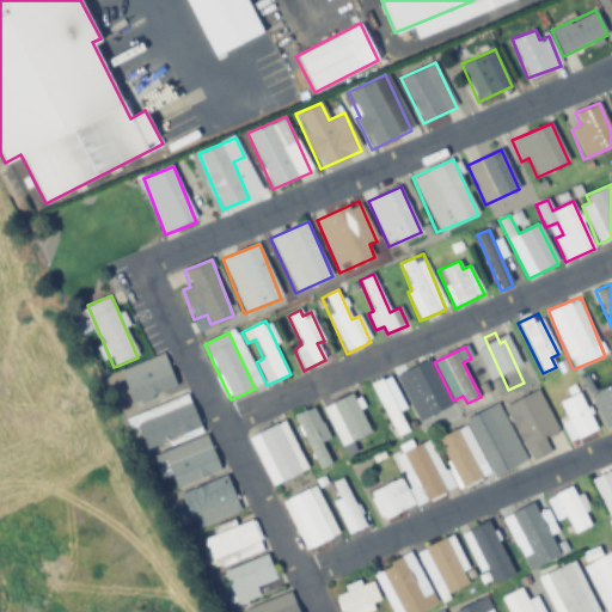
[(176,387),(164,354),(120,371),(133,404),(176,387)]
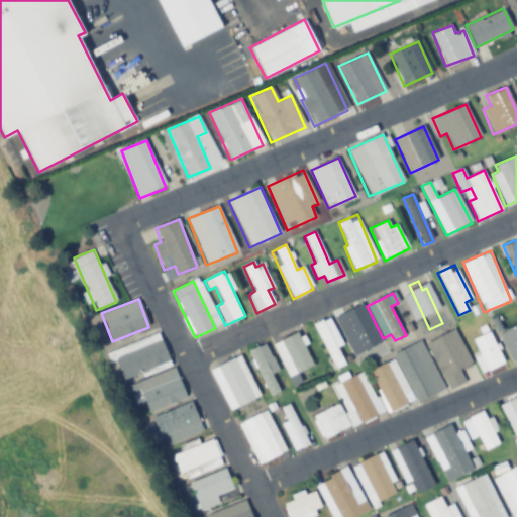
[(375,335),(360,305),(337,316),(355,352),(363,349),(367,358),(378,353),(370,337),(375,335)]
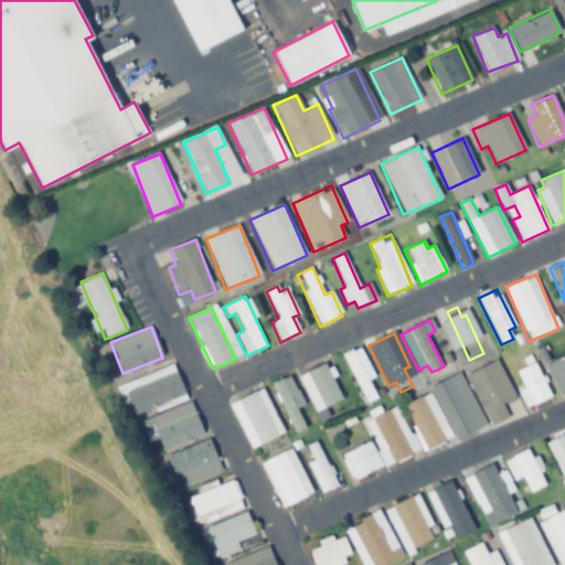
[(370,382),(376,379),(359,345),(340,355),(366,405),(379,398),(370,382)]
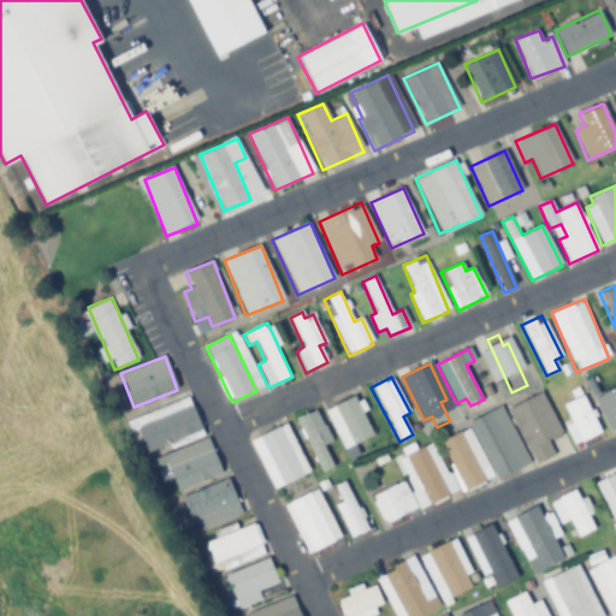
[(615,385),(592,398),(609,432),(615,427),(615,385)]
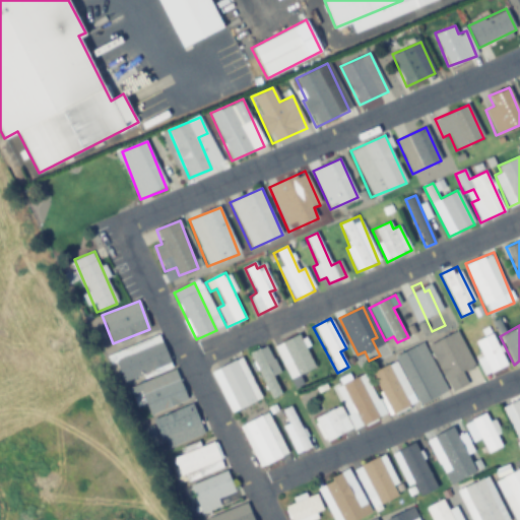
[(450,392),(476,381),(455,332),(429,344),(450,392)]
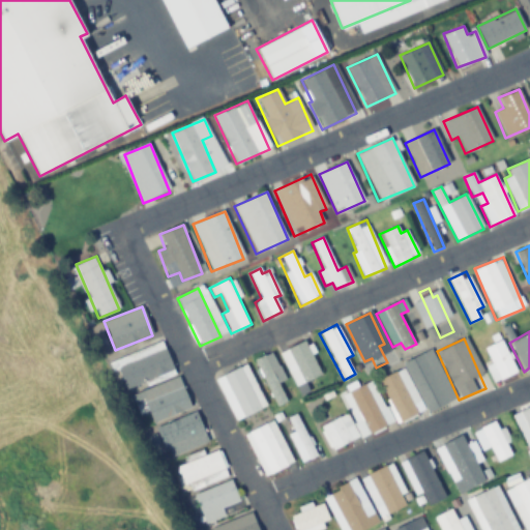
[(493,383),(518,373),(502,339),(482,347),(490,363),(486,365),(493,383)]
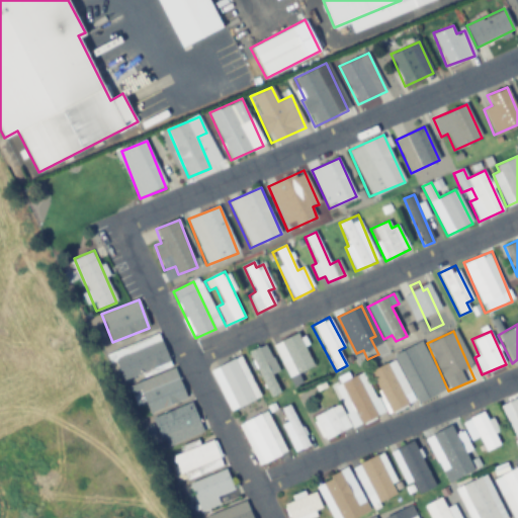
[(273,345),(288,378),(314,366),(297,333),(273,345)]
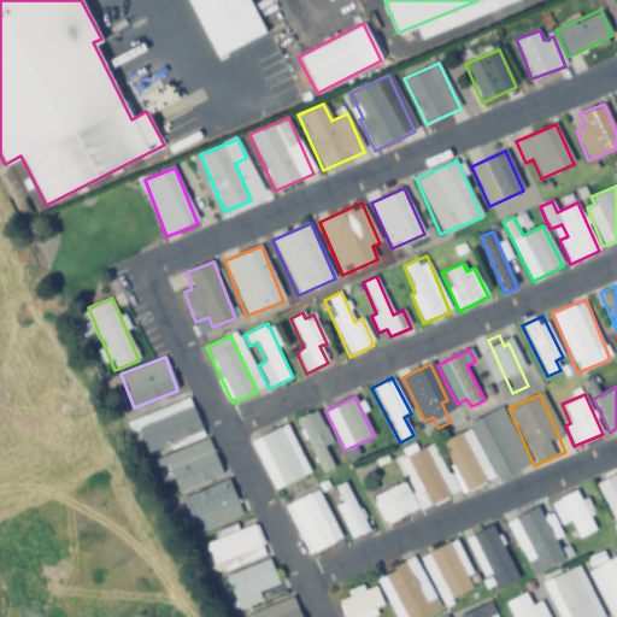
[(204,436),(191,399),(134,419),(147,457),(204,436)]
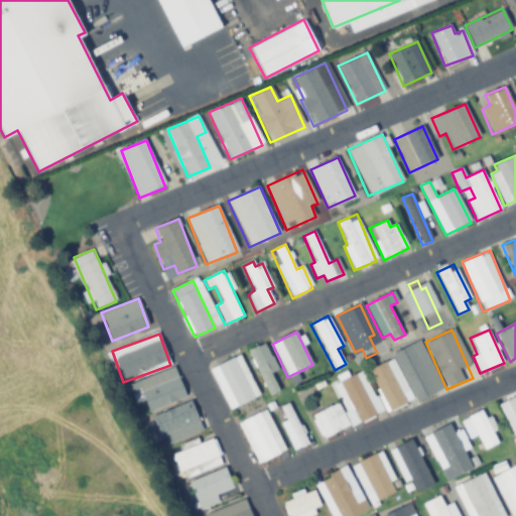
[(392,354),(414,401),(442,389),(420,341),(392,354)]
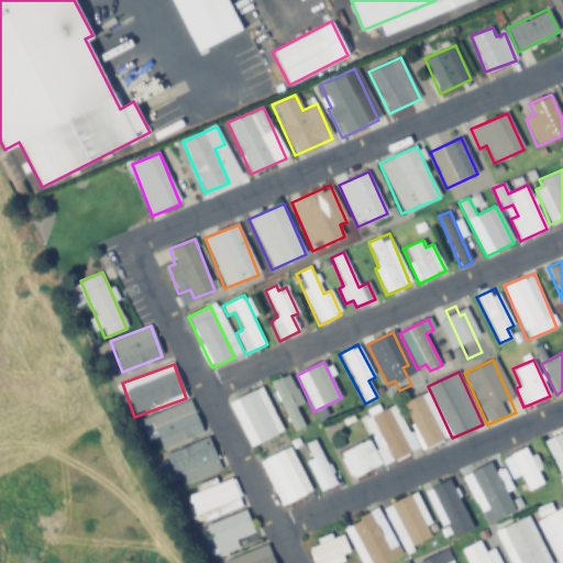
[(300,406),(286,375),(271,382),(293,432),(305,426),(297,407),(300,406)]
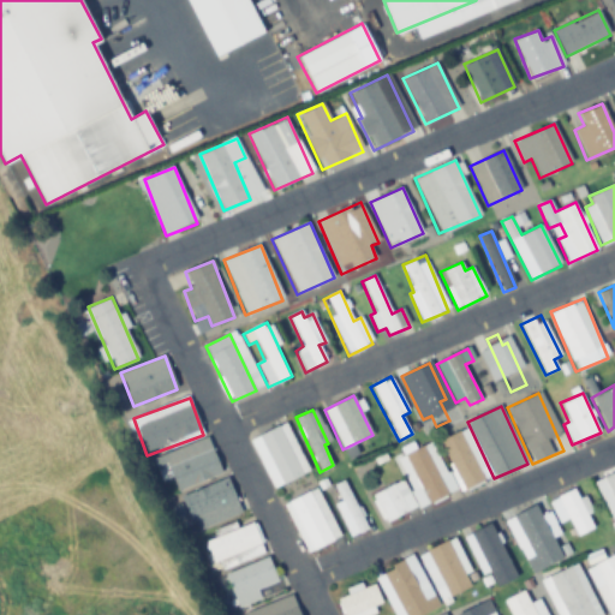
[(309,472),(286,423),(250,439),(272,489),(309,472)]
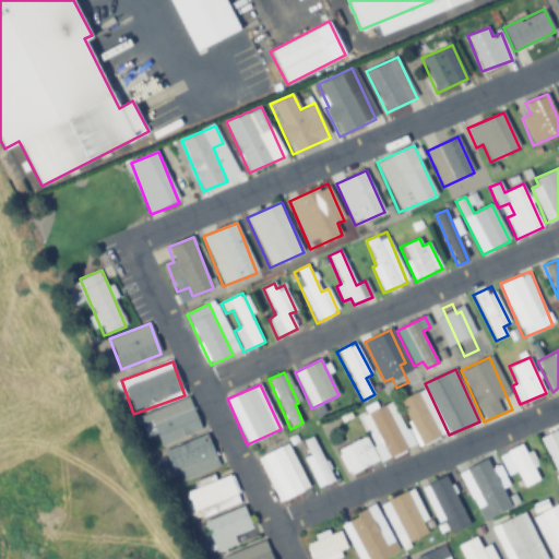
[(399,402),(420,444),(440,435),(418,392),(399,402)]
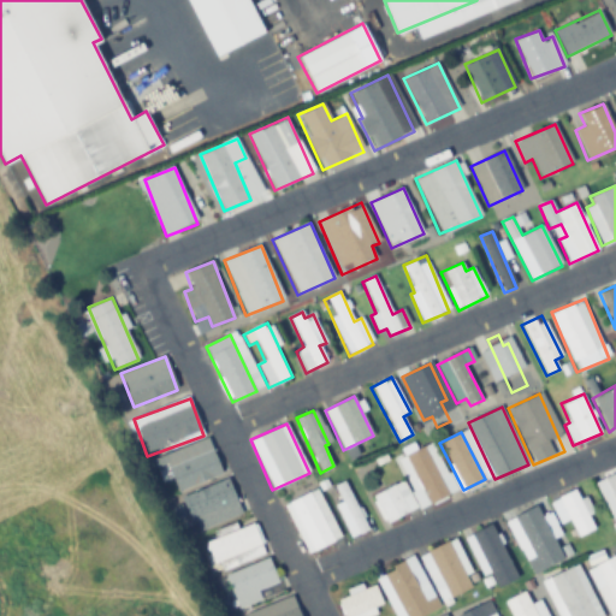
[(208,440),(165,457),(177,491),(221,474),(208,440)]
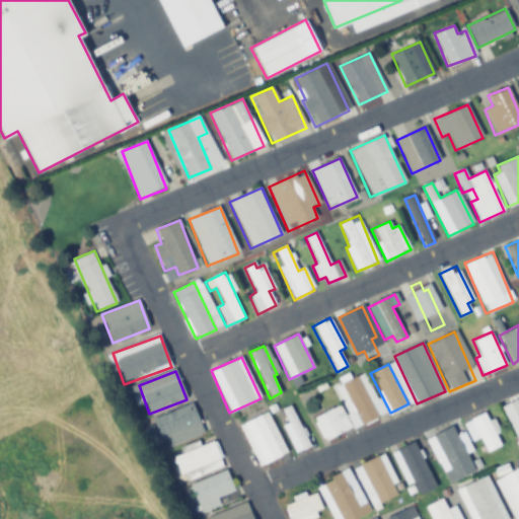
[(353,427),(375,418),(360,376),(337,385),(353,427)]
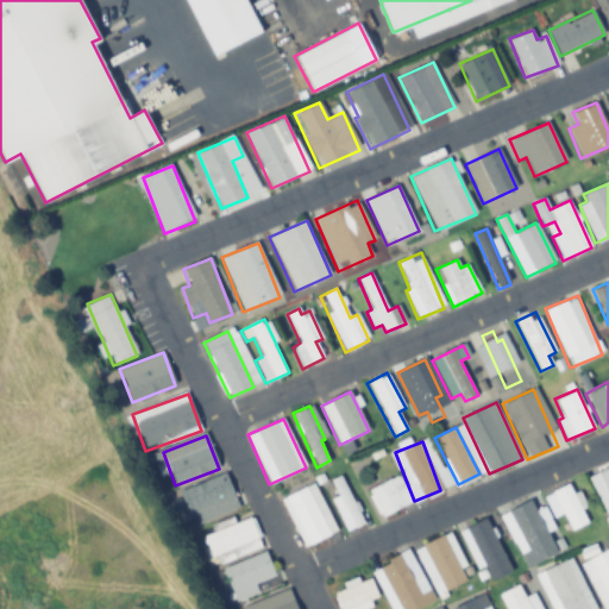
[(608,526),(608,466),(588,476),(608,526)]
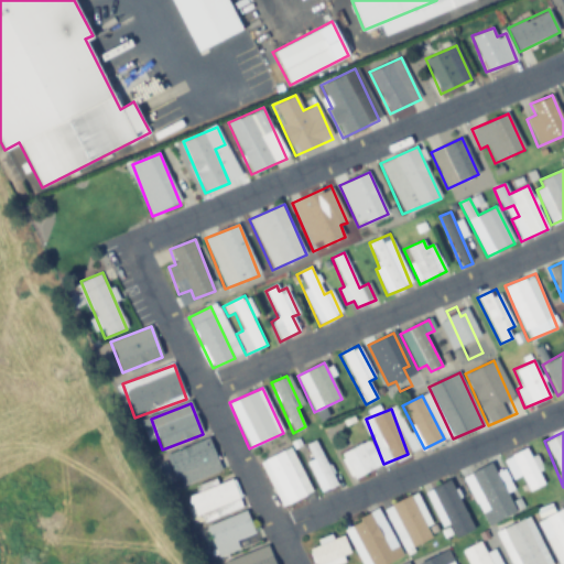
[(382,465),(368,440),(339,455),(353,480),(382,465)]
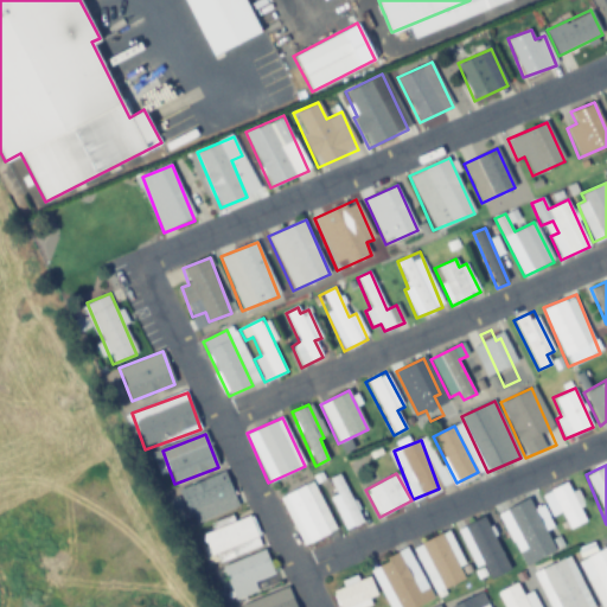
[(225,474),(179,489),(186,511),(232,498),(225,474)]
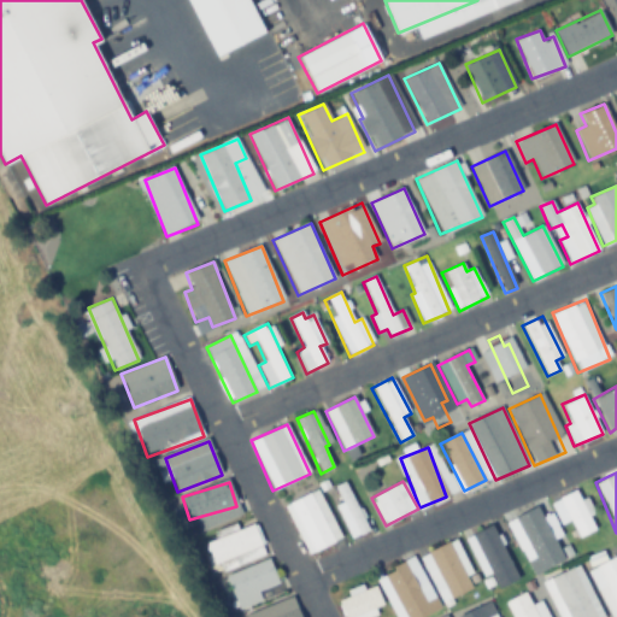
[(335,487),(342,501),(335,505),(351,540),(370,530),(346,482),(335,487)]
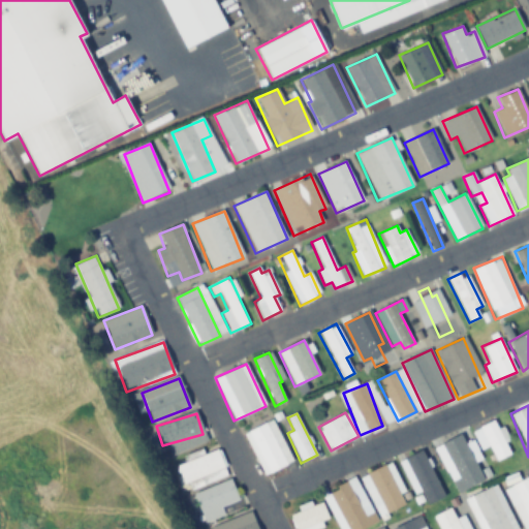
[(514,454),(497,418),(471,431),(480,450),(488,447),(495,462),(514,454)]
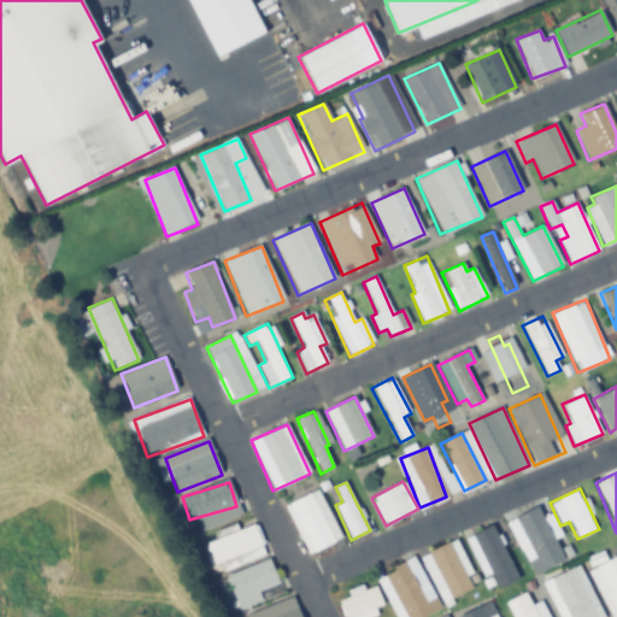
[(341,539),(317,489),(283,505),(307,554),(341,539)]
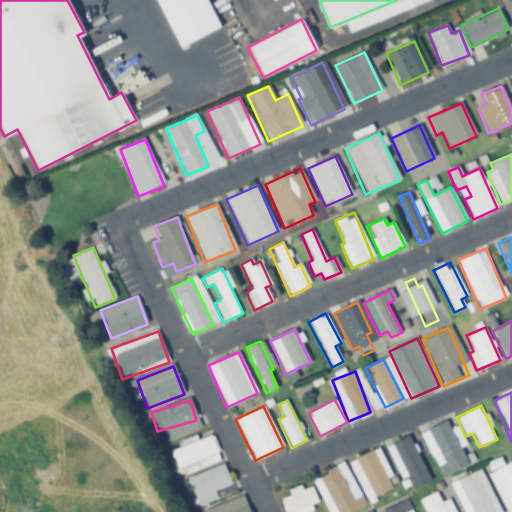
[(441,477),(467,465),(447,421),(421,433),(441,477)]
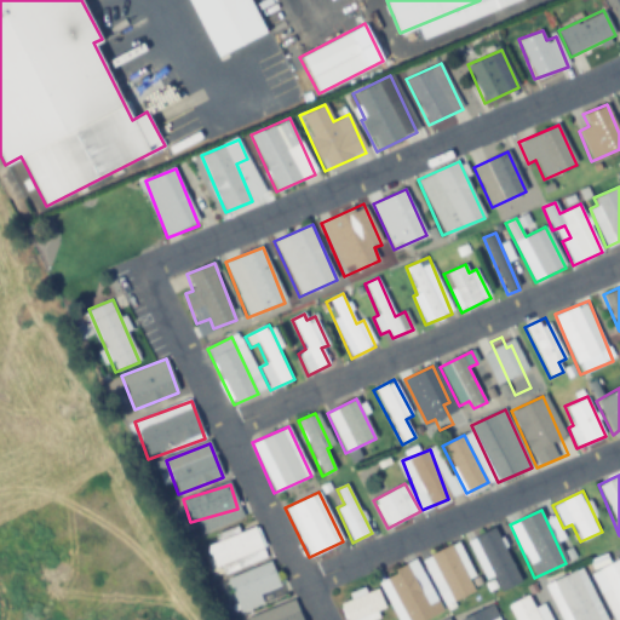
[(268,561),(258,527),(239,533),(237,528),(217,534),(219,543),(205,546),(213,574),(268,561)]
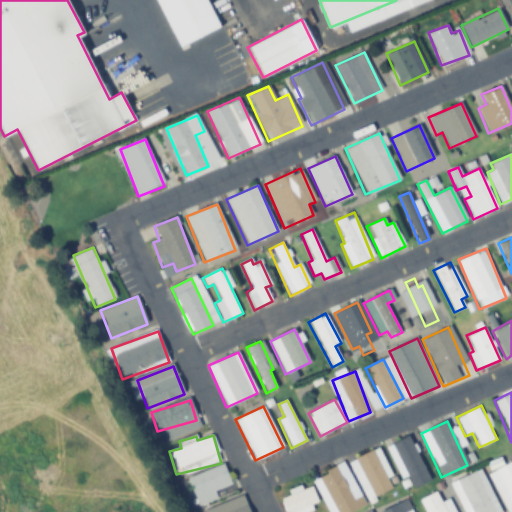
[(429,481),(409,436),(386,446),(399,474),(405,472),(413,488),(429,481)]
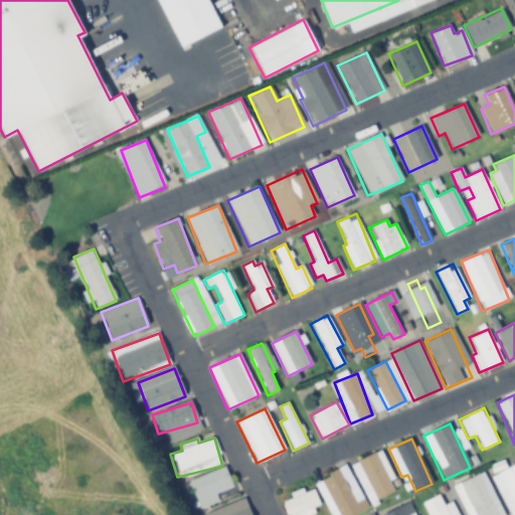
[(395,493),(377,452),(352,463),(370,504),(395,493)]
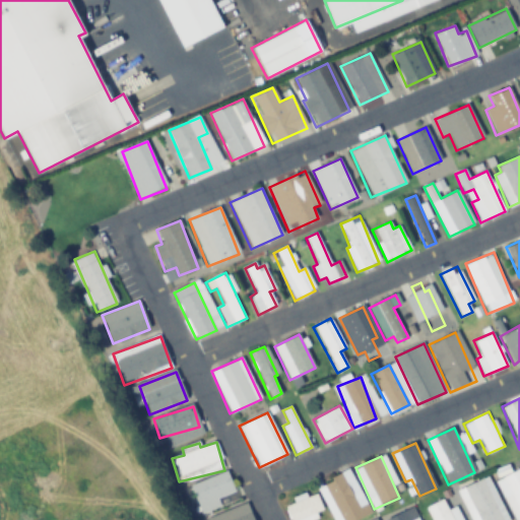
[(519,519),(519,467),(510,472),(508,467),(504,468),(504,467),(498,469),(501,477),(496,479),(513,519),(519,519)]
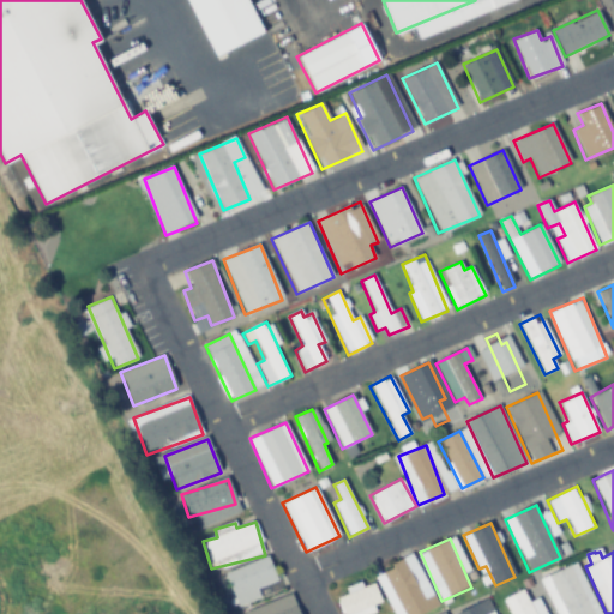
[(422,613),(438,607),(413,555),(374,573),(392,613),(422,613)]
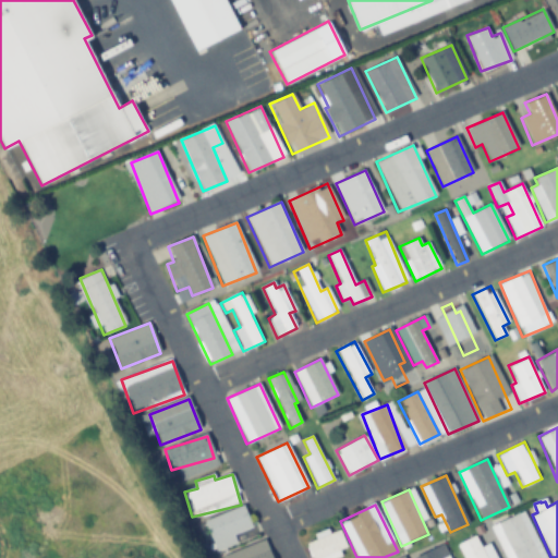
[(205,520),(216,550),(245,540),(242,531),(251,528),(243,507),(205,520)]
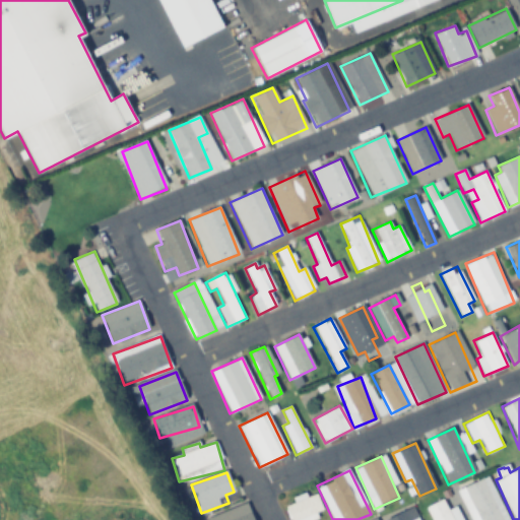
[(507,519),(488,474),(456,488),(470,519),(507,519)]
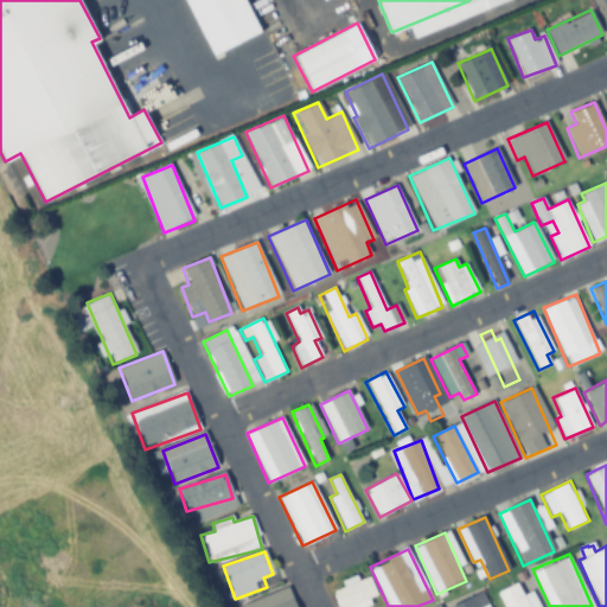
[(368,574),(342,581),(343,588),(334,589),(338,606),(374,606),(376,606),(368,574)]
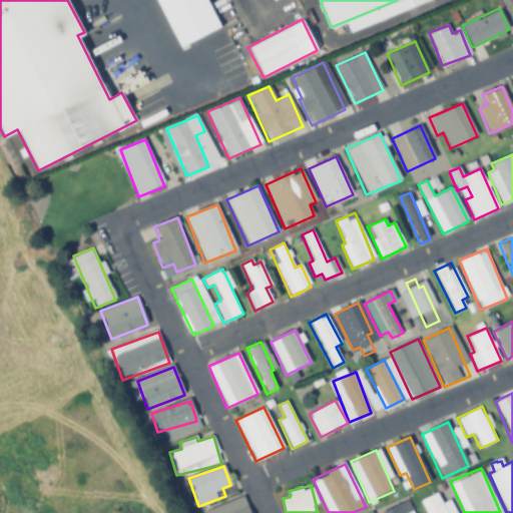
[(456,512),(450,499),(442,502),(437,492),(420,500),(425,512),(456,512)]
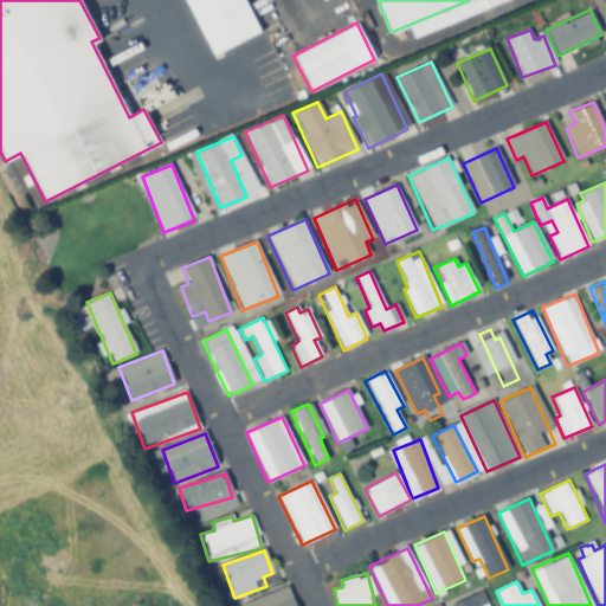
[(249,600),(251,605),(291,605),(284,586),(249,600)]
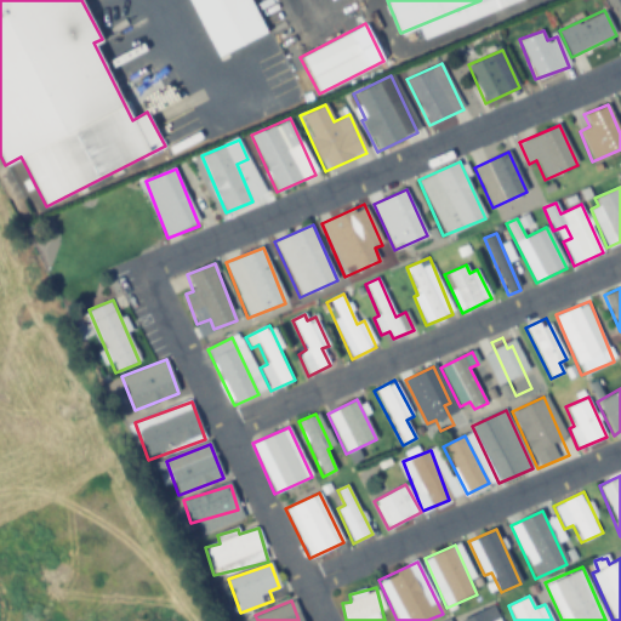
[(500,620),(494,605),(461,620),(500,620)]
